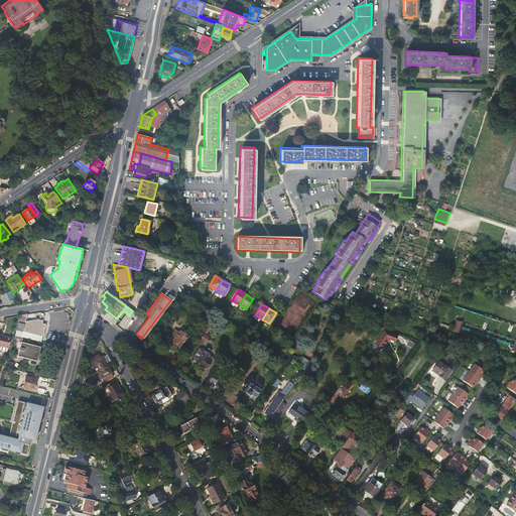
[(129,315),(135,319),(138,314),(132,310),(129,315)]
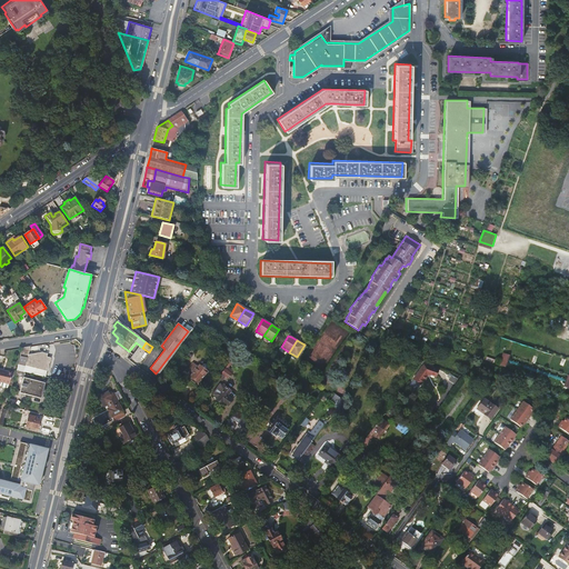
[(28,353),(30,347),(21,348),(18,365),(47,372),(51,358),(47,357),(48,353),(41,351),(28,353)]
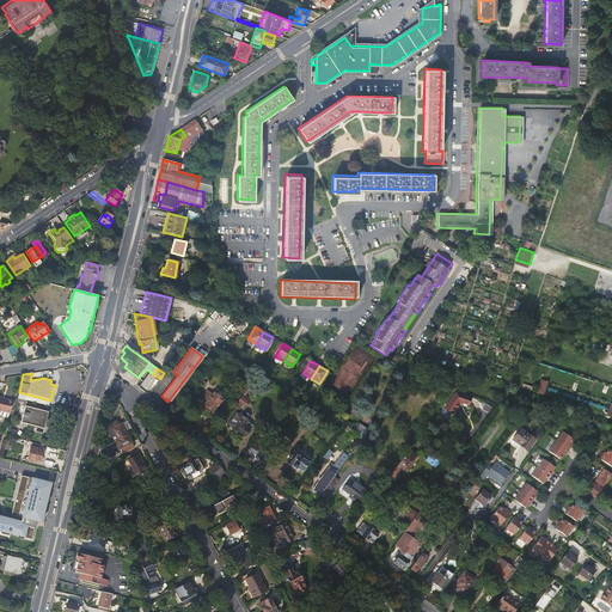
[(537,393),(544,396),(549,383),(542,380),(537,393)]
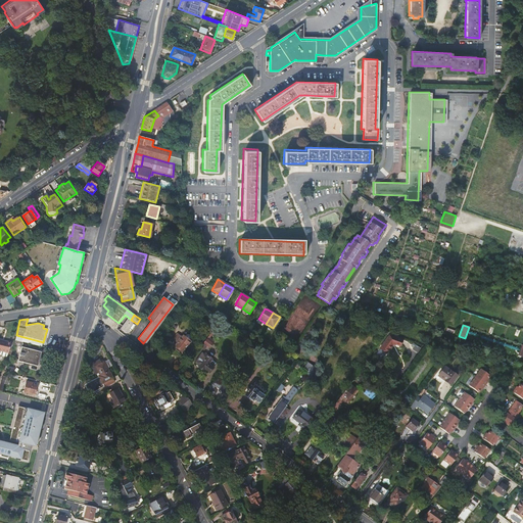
[(211,334),(210,332),(199,346),(203,349),(206,345),(208,347),(214,340),(209,337),(211,334)]
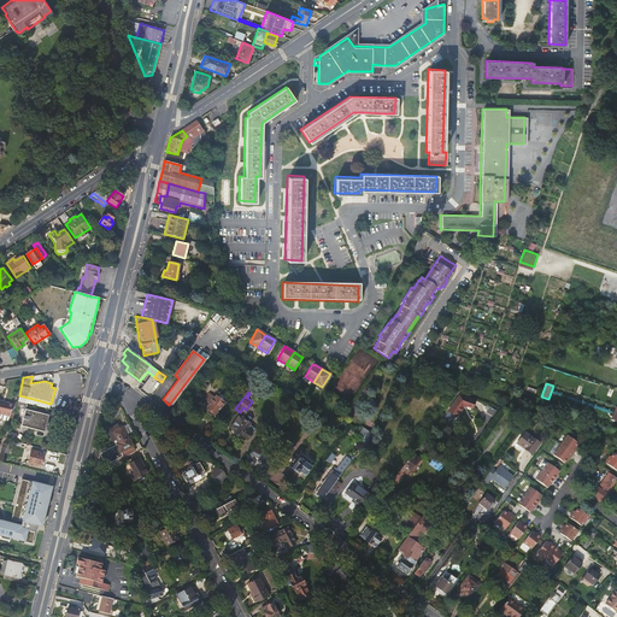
[(206,406),(215,413),(223,401),(215,395),(213,397),(207,393),(203,399),(209,403),(206,406)]
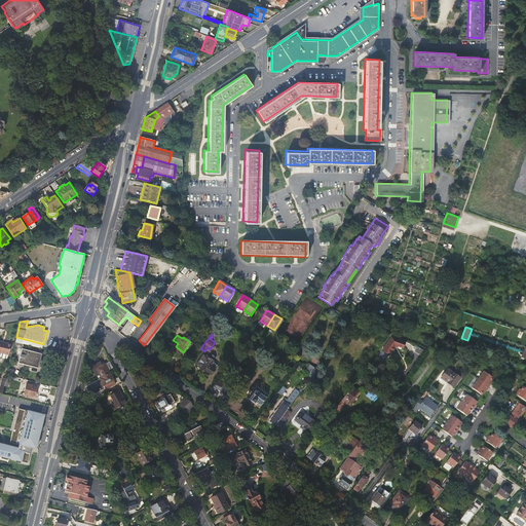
[(392,337),(383,350),(389,354),(396,347),(399,345),(404,347),(404,345),(406,345),(405,348),(419,353),(422,348),(406,342),(392,337)]
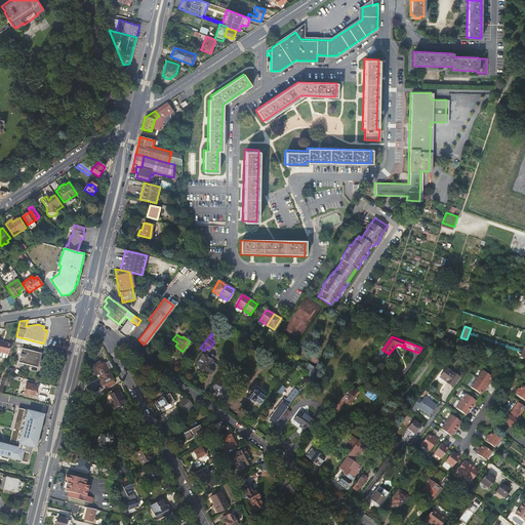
[(0,353),(8,355),(10,345),(0,341),(0,353)]
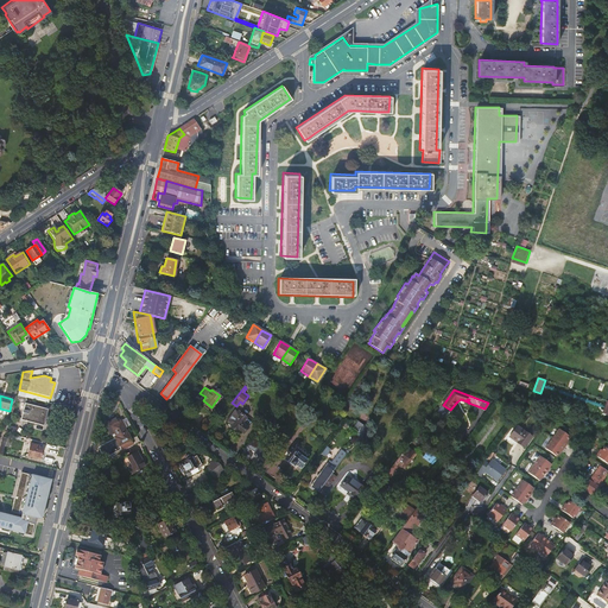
[(44,425),(48,410),(25,404),(20,420),(44,425)]
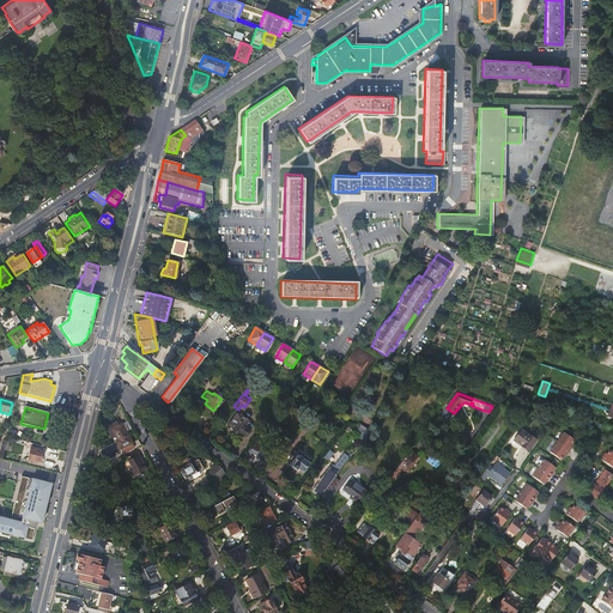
[(454,413),(447,408),(442,414),(449,419),(454,413)]
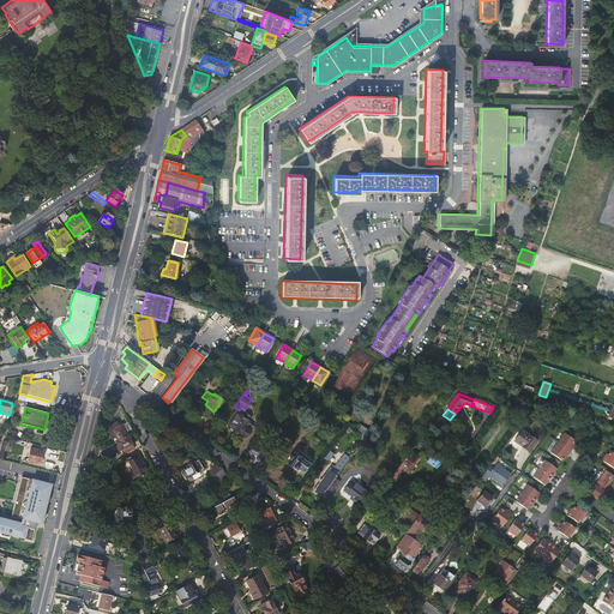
[(244,427),(247,421),(236,414),(229,423),(234,428),(233,431),(238,435),(239,433),(245,437),(250,431),(244,427)]
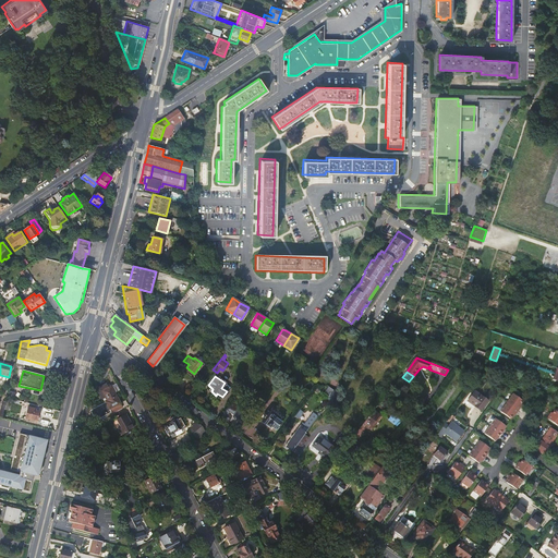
[(106,400),(105,400),(109,409),(111,407),(119,403),(110,385),(100,390),(106,400)]
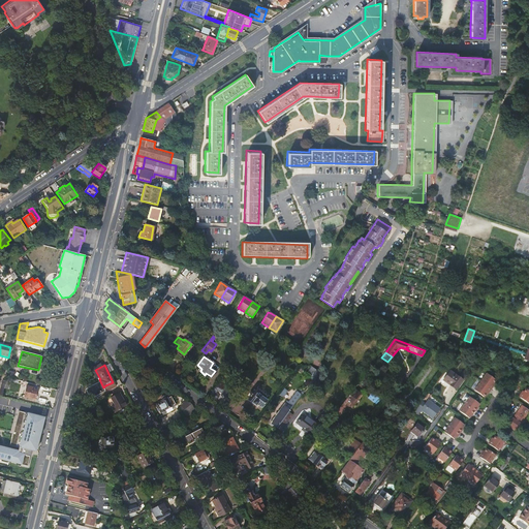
[(307,372),(315,378),(320,373),(312,366),(307,372)]
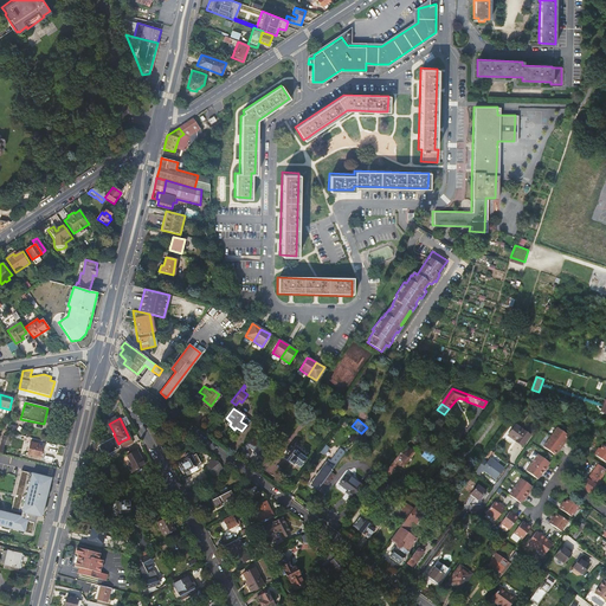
[(516,424),(505,439),(514,445),(516,440),(522,444),(529,433),(516,424)]
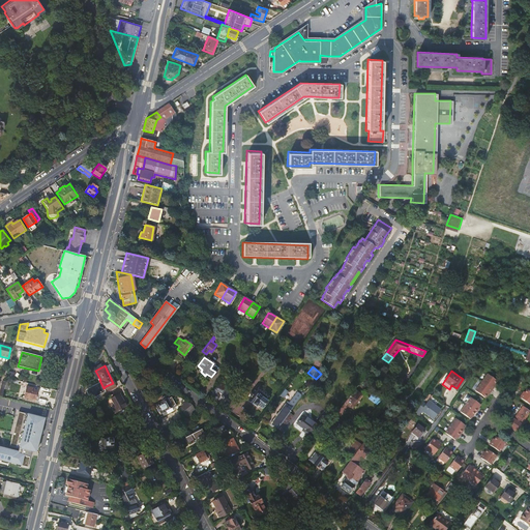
[(481,382),(491,389),(497,381),(488,374),(481,382)]
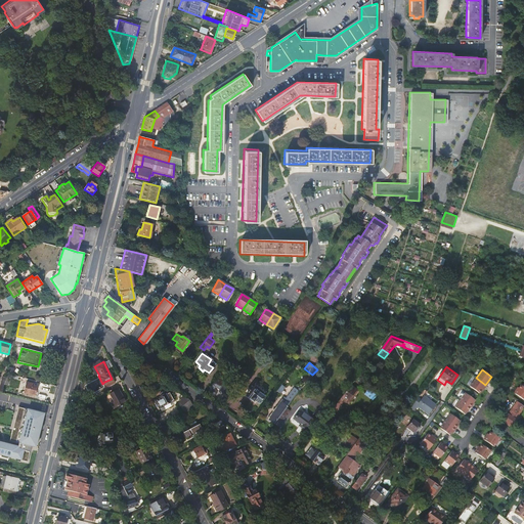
[(103,387),(102,384),(98,376),(85,383),(85,386),(85,387),(89,394),(103,387)]
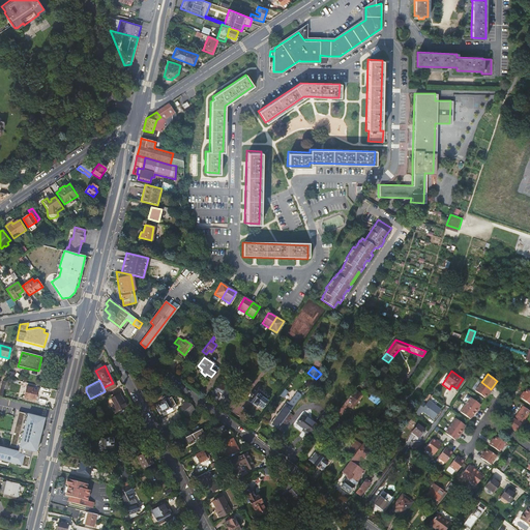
[(226,382),(218,391),(226,396),(229,392),(228,391),(232,386),(226,382)]
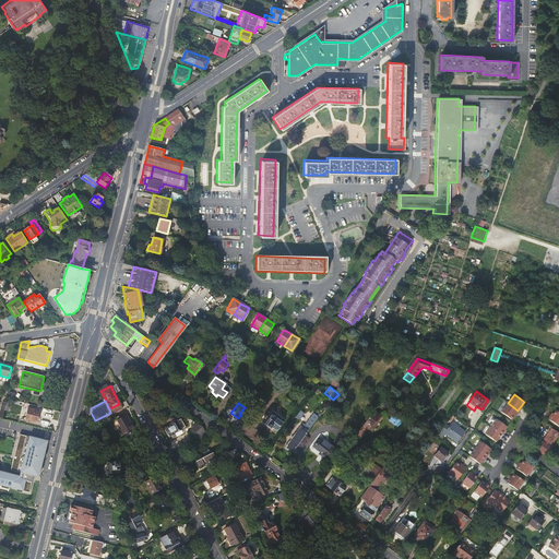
[(511,419),(518,411),(508,403),(501,412),(511,419)]
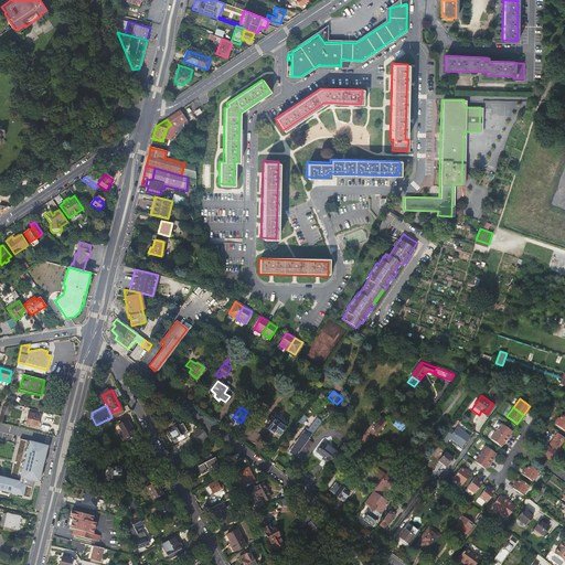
[(34,415),(35,413),(29,412),(25,424),(38,426),(40,416),(34,415)]
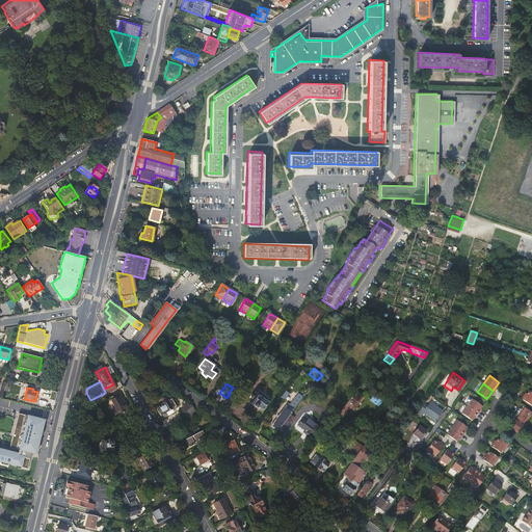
[(256,403),(258,404),(263,408),(268,402),(267,401),(270,397),(259,389),(257,393),(256,392),(248,400),(255,405),(256,403)]
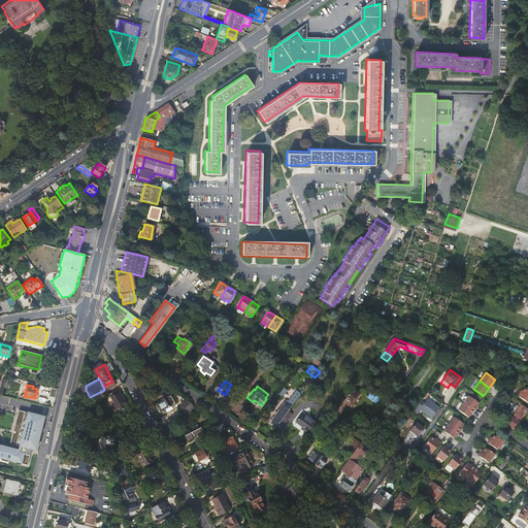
[(217,388),(215,387),(208,395),(211,398),(216,393),(215,392),(217,388)]
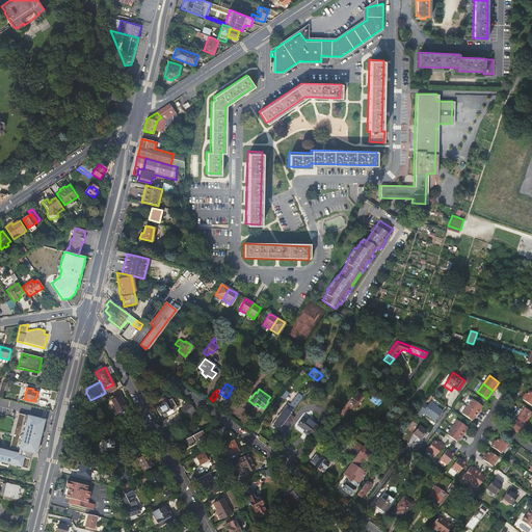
[(358,392),(356,390),(346,403),(348,405),(353,408),(363,395),(358,392)]
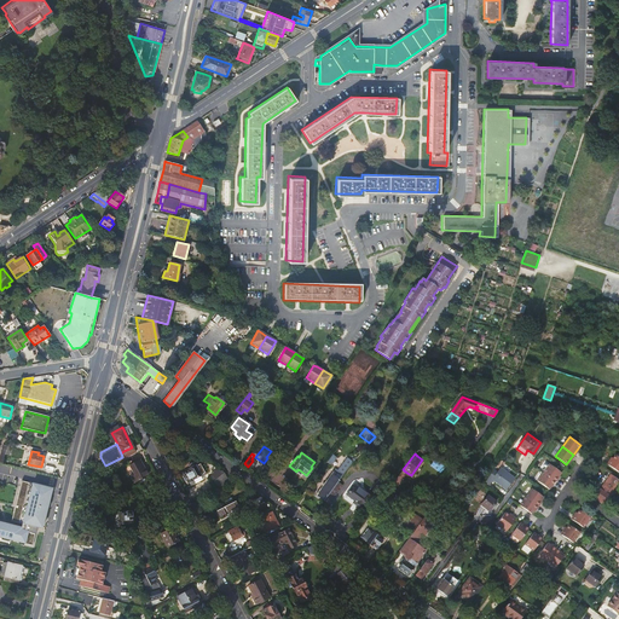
[(618,457),(615,455),(608,464),(618,472),(618,457)]
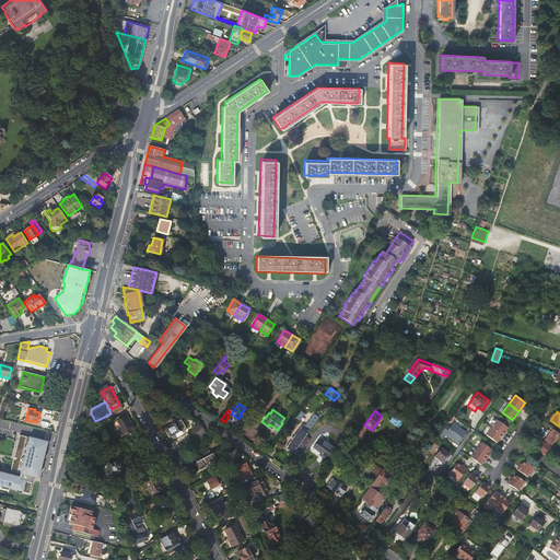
[(126,416),(117,421),(121,430),(118,432),(120,436),(132,429),(126,416)]
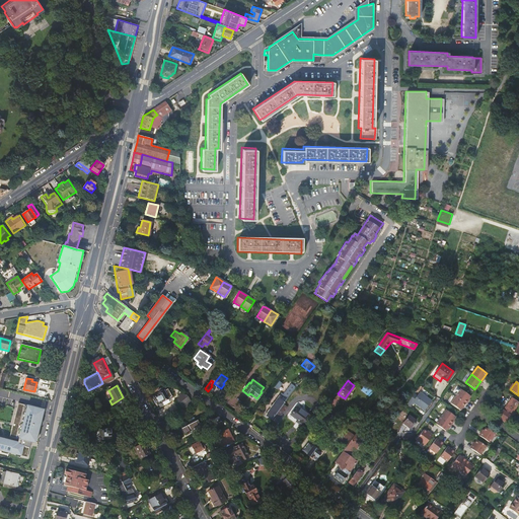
[(356,386),(354,385),(345,398),(346,399),(356,386)]
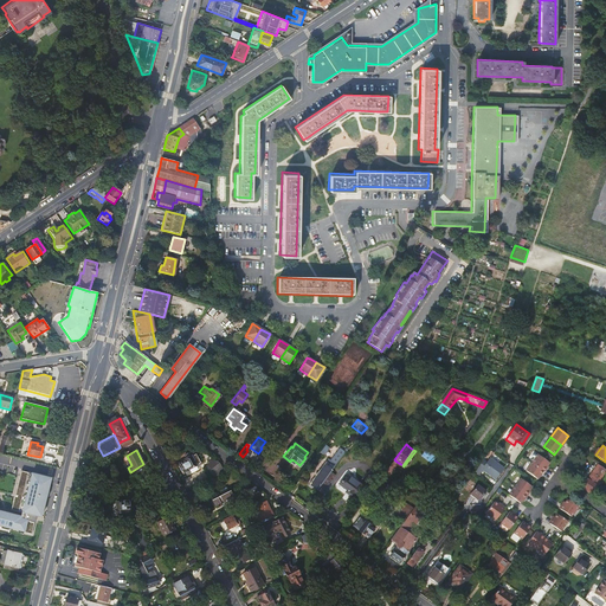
[(179,464),(184,471),(195,465),(200,463),(195,453),(181,461),(181,462),(179,464)]
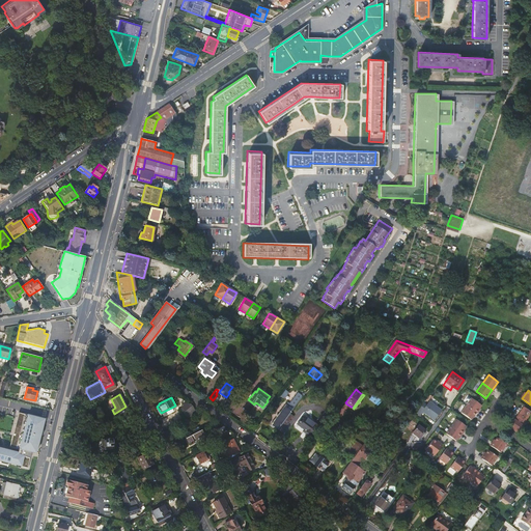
[(467,404),(476,412),(481,406),(472,397),(467,404)]
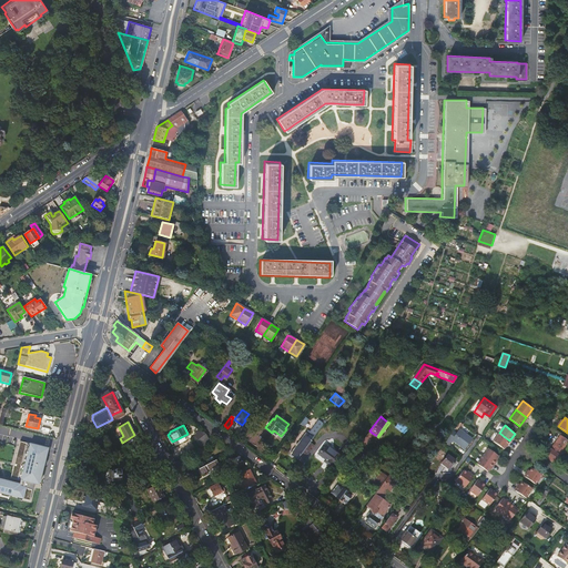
[(449,446),(454,439),(465,447),(473,437),(459,427),(457,432),(454,429),(445,443),(449,446)]
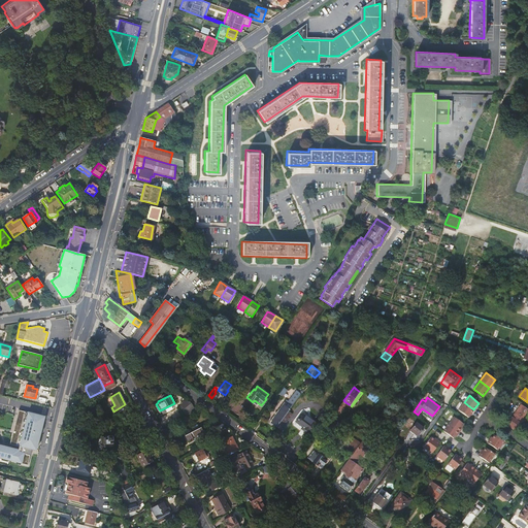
[(337,414),(345,402),(343,400),(335,413),(337,414)]
